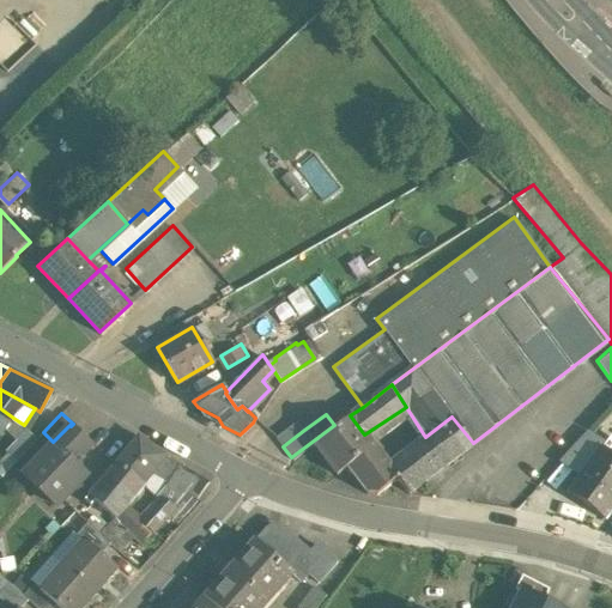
[(425,437),(387,467),(364,435),(350,415),(314,444),(335,475),(345,468),(363,491),(379,492),(399,476),(411,491),(473,443),(452,417),(425,437)]
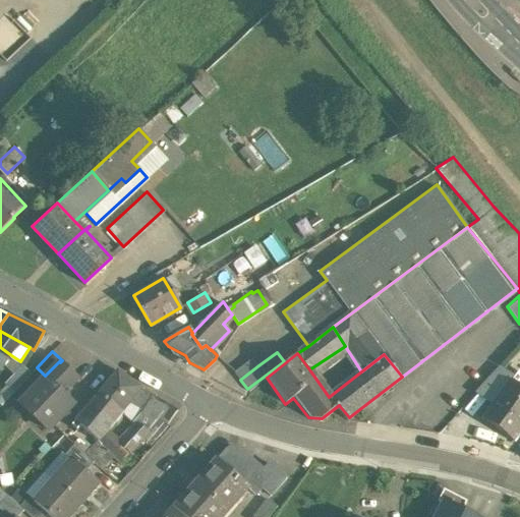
[(20,361),(11,355),(8,361),(18,370),(8,381),(16,389),(34,370),(20,361)]
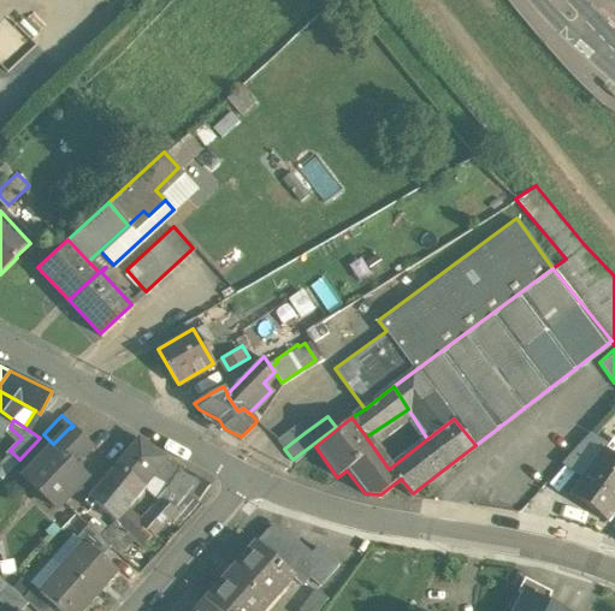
[(297,421),(276,437),(284,449),(306,432),(297,421)]
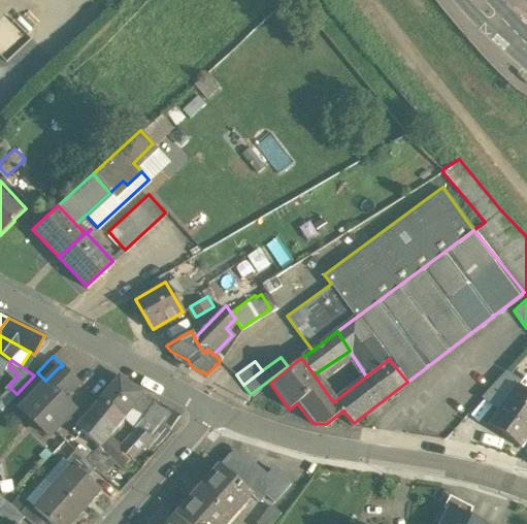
[(45,381),(21,407),(38,425),(43,420),(54,430),(74,408),(70,405),(70,391),(77,383),(61,367),(60,366),(45,381)]
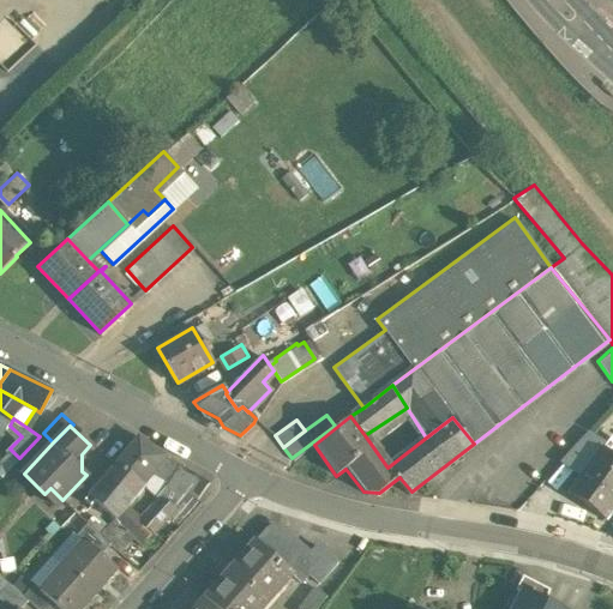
[(137,435),(116,462),(139,482),(162,456),(137,435)]
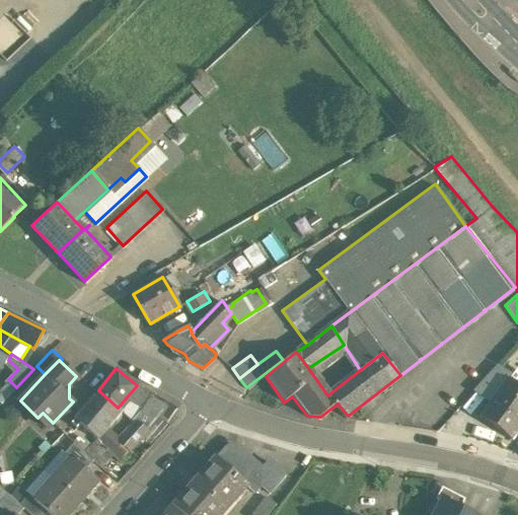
[(517,382),(510,376),(482,416),(509,437),(517,425),(517,382)]
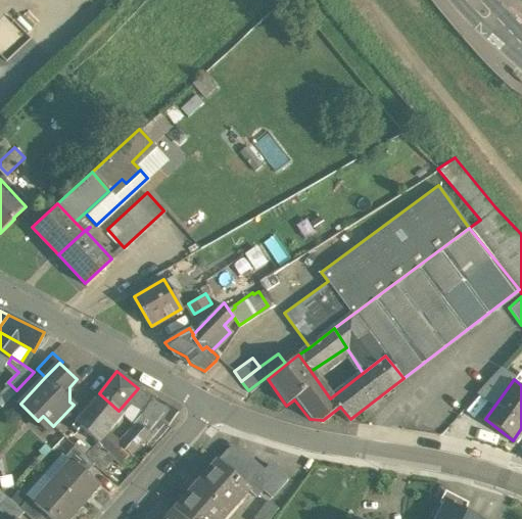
[(156,398),(138,388),(119,411),(122,413),(133,422),(156,398)]
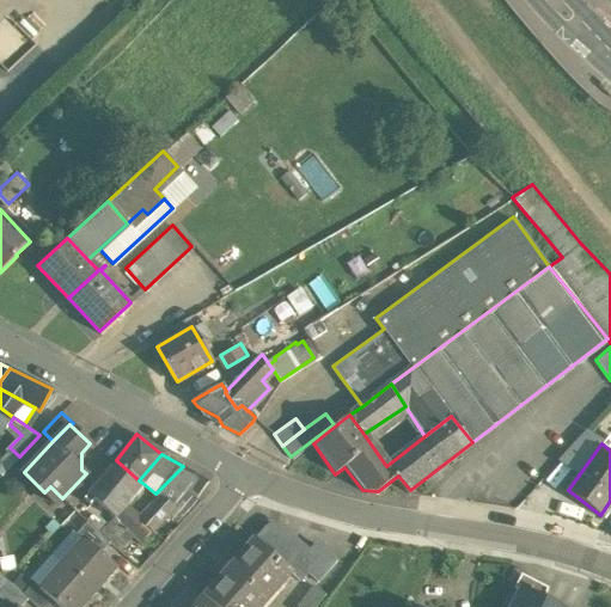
[(116,460),(85,496),(110,519),(114,516),(124,504),(142,483),(139,480),(116,460)]
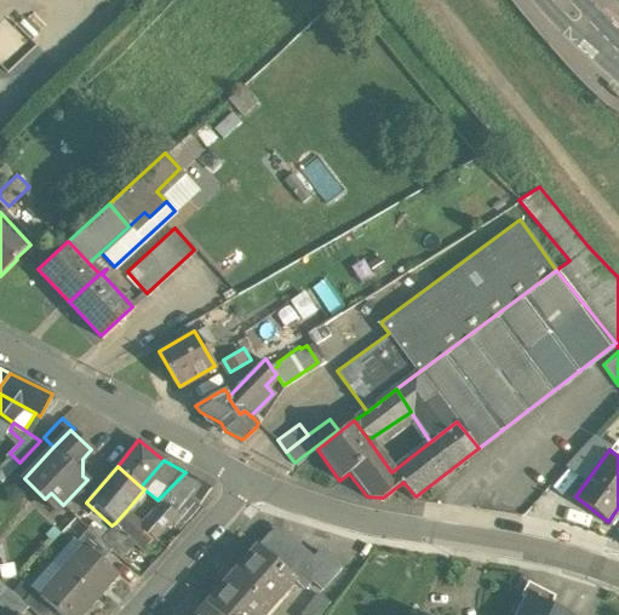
[(185,472),(158,500),(162,505),(173,512),(168,518),(179,526),(210,486),(185,472)]
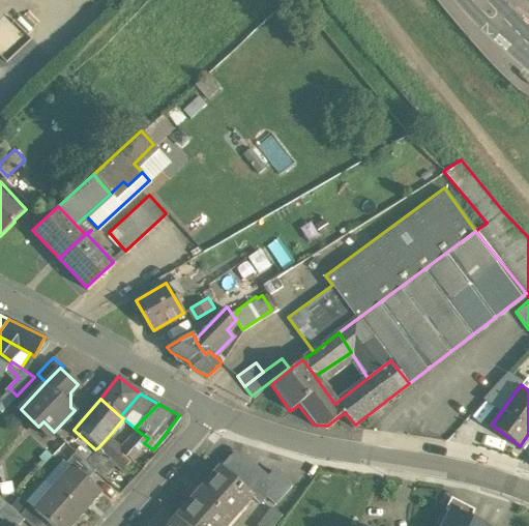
[(122,449),(130,458),(144,443),(148,438),(139,432),(122,449)]
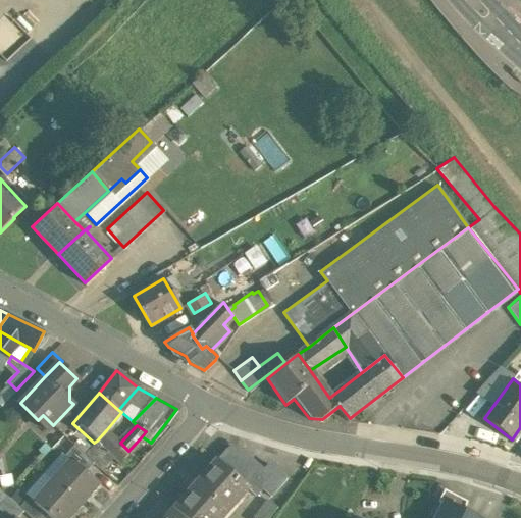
[(106,430),(97,441),(118,462),(128,451),(120,443),(106,430)]
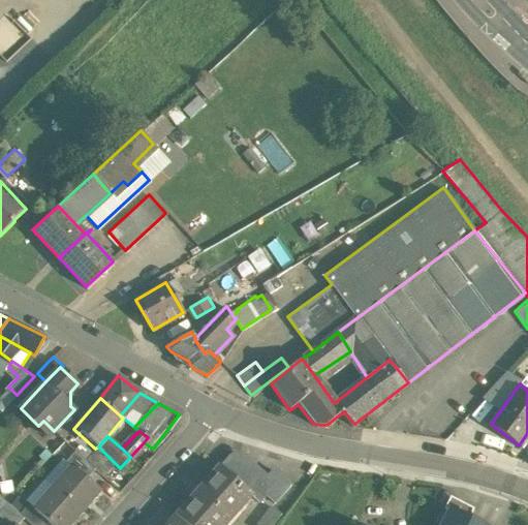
[(96,467),(76,449),(66,460),(72,466),(73,465),(87,477),(96,467)]
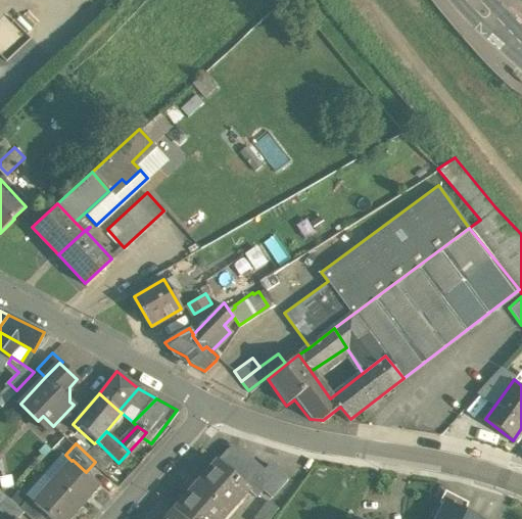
[(265,469),(248,454),(229,447),(220,458),(250,486),(257,492),(263,486),(272,494),(287,478),(270,462),(265,469)]
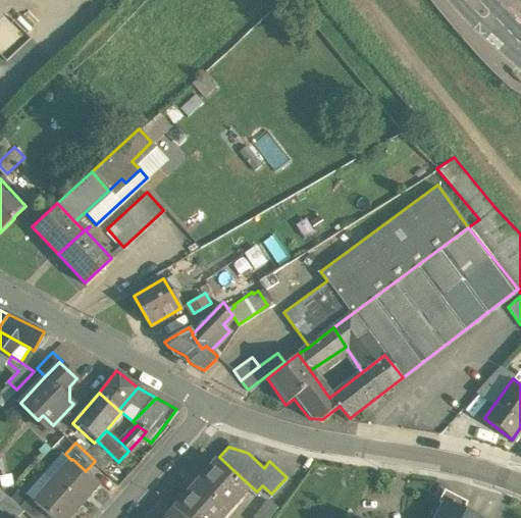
[(218,456),(175,507),(188,517),(218,517),(240,494),(241,495),(250,485),(219,457),(218,456)]
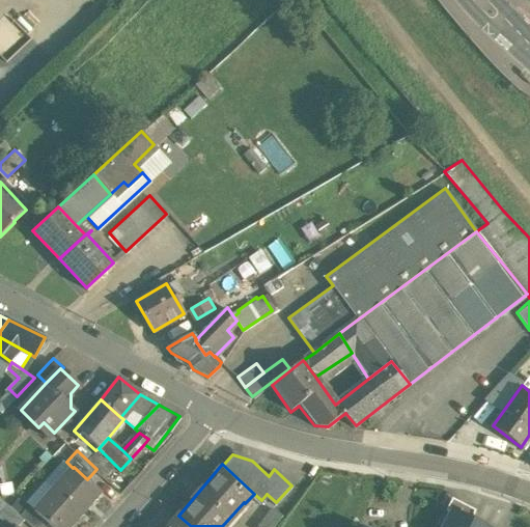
[(73,468),(55,489),(81,511),(100,491),(87,479),(74,467),(73,468)]
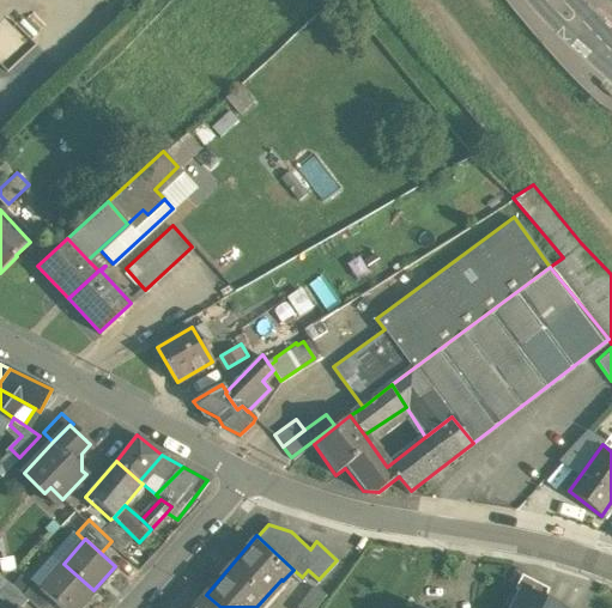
[(77,607),(94,590),(64,564),(42,588),(41,589),(55,602),(61,607),(77,607)]
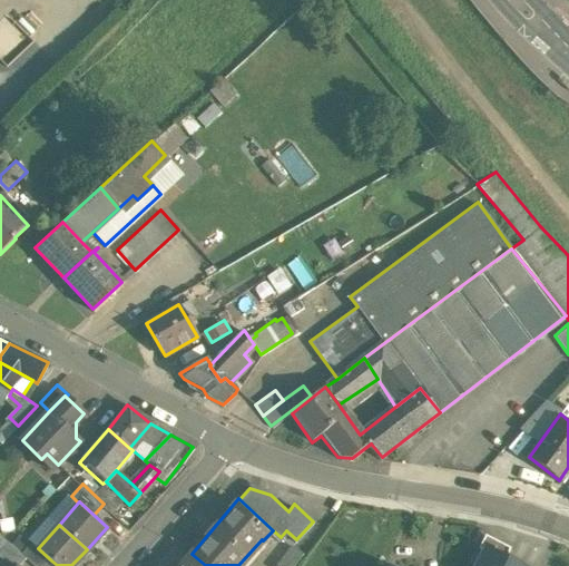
[(21,552),(0,533),(0,556),(6,560),(7,559),(15,565),(18,565),(27,557),(21,552)]
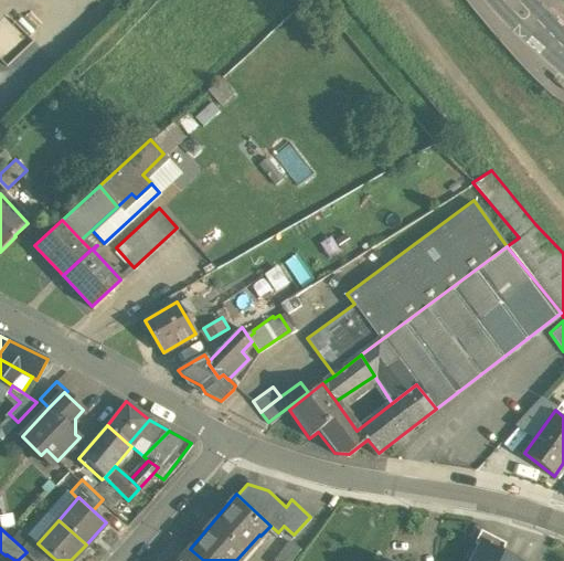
[(475,541),(499,554),(504,543),(480,530),(475,541)]
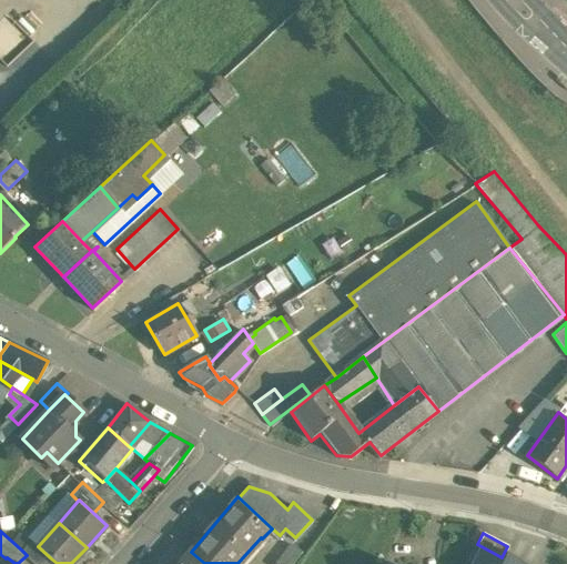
[(31,539),(21,550),(27,555),(37,563),(46,563),(51,559),(38,546),(39,545),(31,539)]
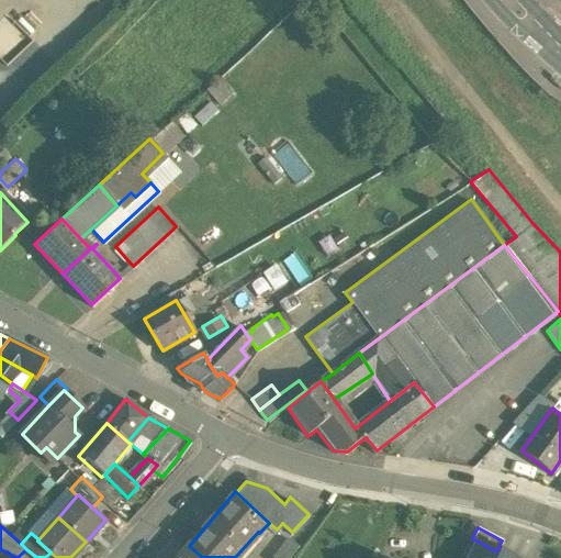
[(288,535),(271,557),(288,557),(299,544),(288,535)]
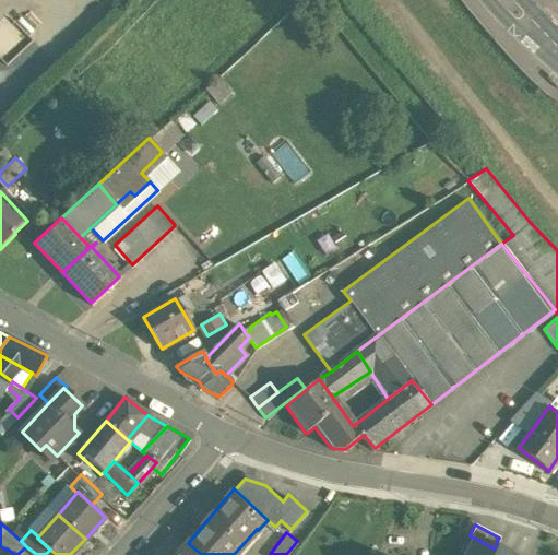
[(475,539),(466,554),(505,554),(494,548),(475,539)]
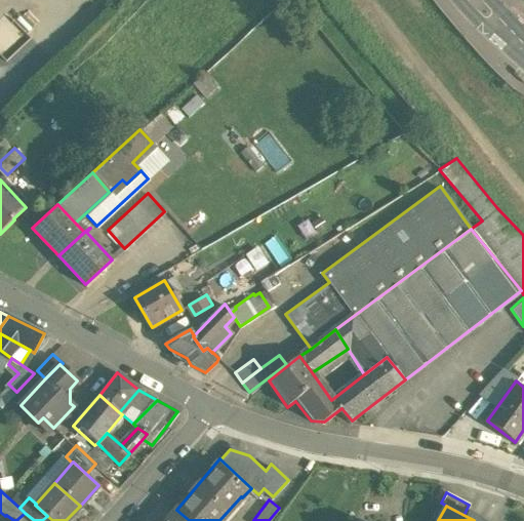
[(189,520),(176,510),(165,520),(189,520)]
